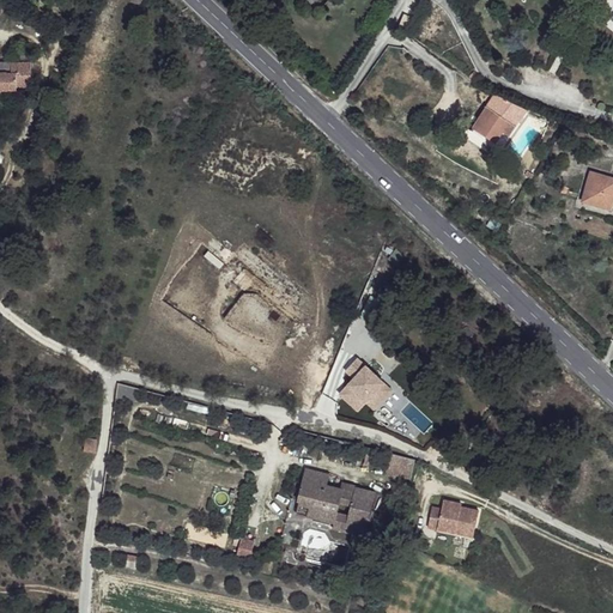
[(0,85),(19,85),(19,80),(35,80),(32,55),(19,55),(20,65),(0,64),(0,85)]
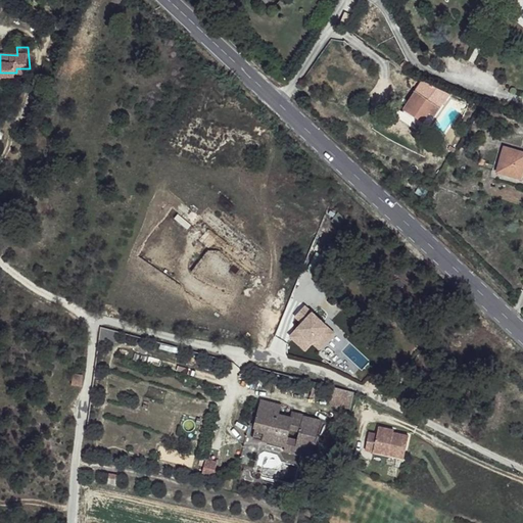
[(422,81),(403,108),(423,121),(429,113),(434,116),(450,93),(422,81)]
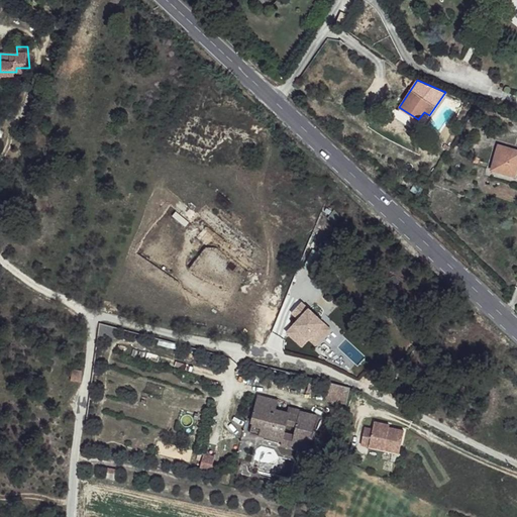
[(516,149),(498,145),(492,170),(516,177),(516,149)]
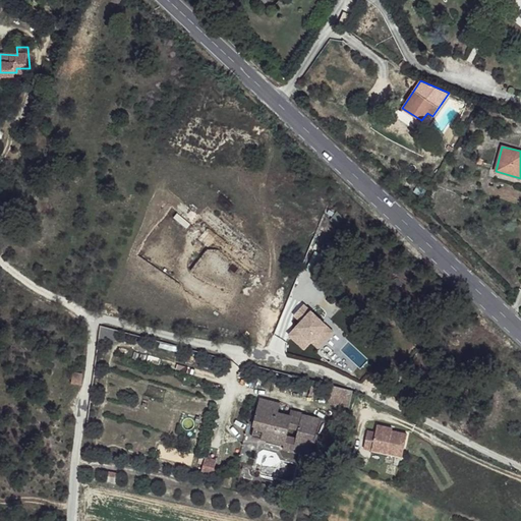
[(303,304),(293,315),(300,323),(288,336),(300,346),(306,338),(310,342),(315,337),(323,343),(333,332),(303,304)]
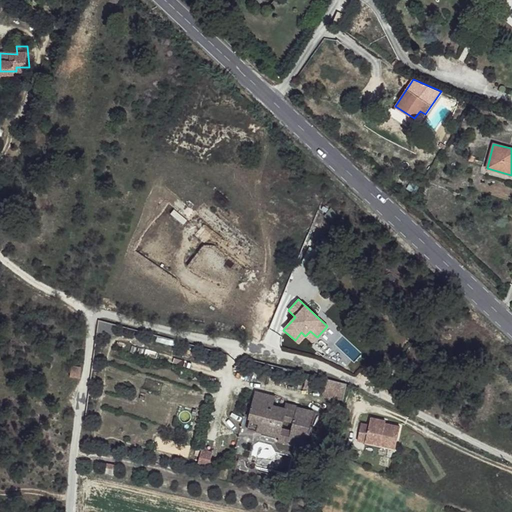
[(310,331),(305,336),(312,342),(317,337),(310,331)]
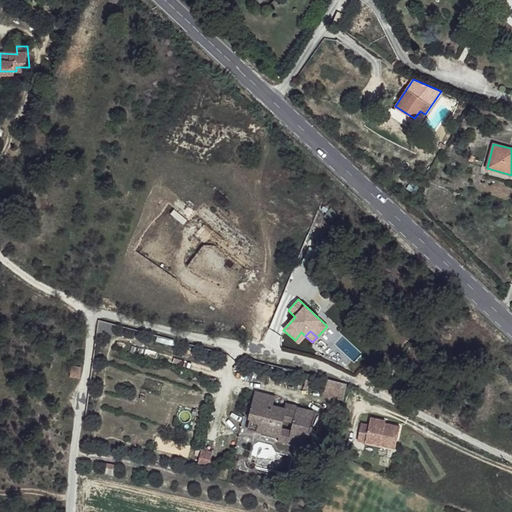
[(301,332),(295,340),(299,344),(305,336),(301,332)]
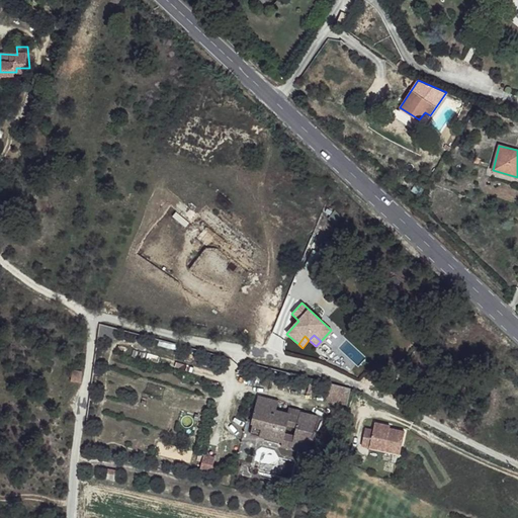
[(83,371),(73,371),(72,381),(82,382),(83,371)]
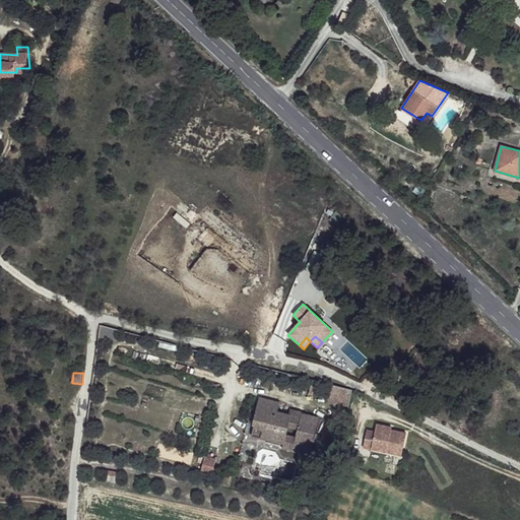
[(349,402),(352,390),(346,389),(343,400),(349,402)]
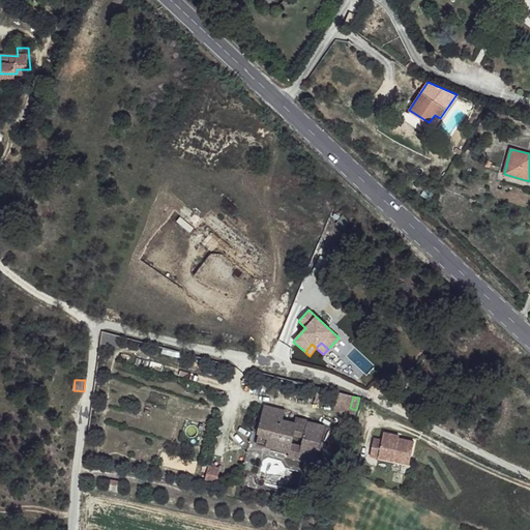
[(257,442),(267,445),(267,439),(291,445),(294,434),(302,436),(298,453),(316,458),(323,424),(300,418),(299,423),(294,422),(282,418),(284,410),(264,406),(257,433),(259,434),(257,442)]
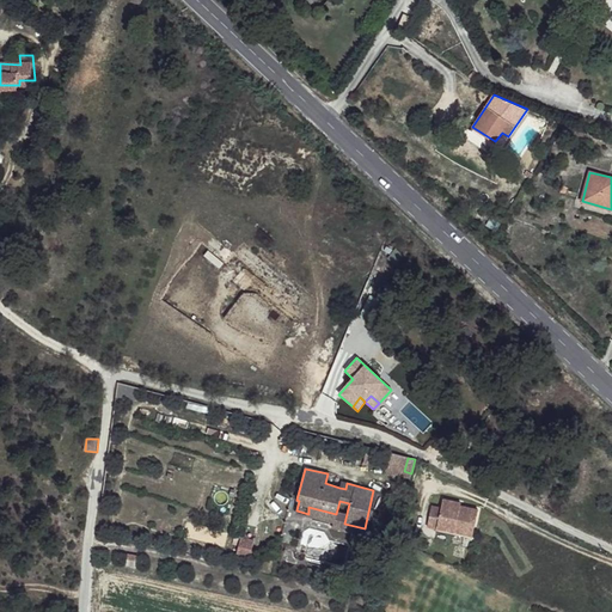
[(441,507),(432,506),(427,526),(438,528),(439,522),(456,526),(454,532),(472,536),(478,509),(460,506),(461,503),(444,499),(441,507)]
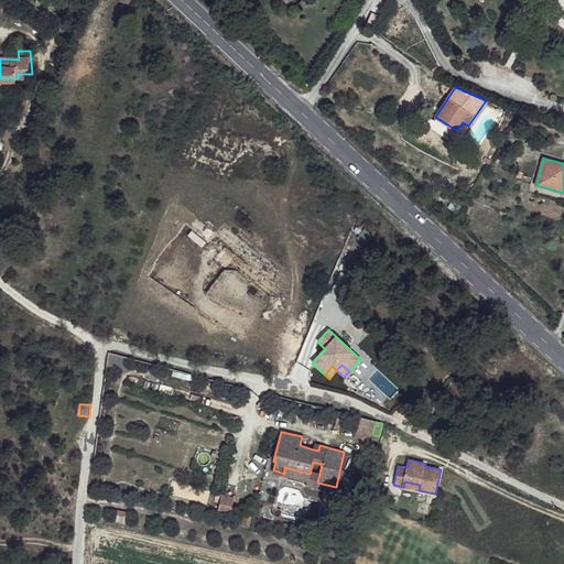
[(284,467),(284,474),(308,479),(310,474),(284,467)]
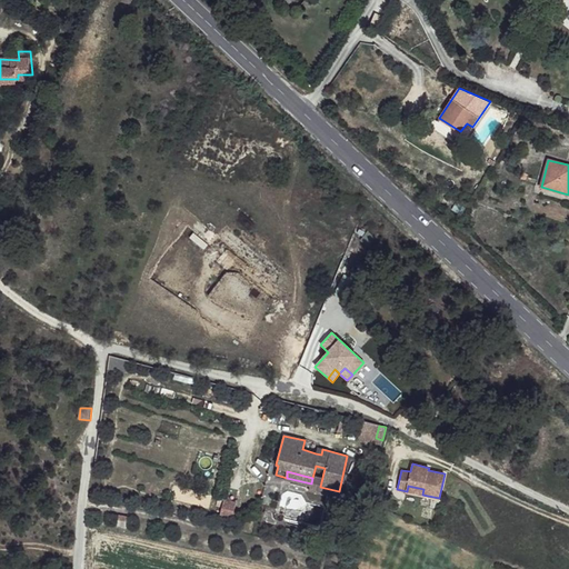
[(339,491),(320,487),(319,491),(338,497),(339,491)]
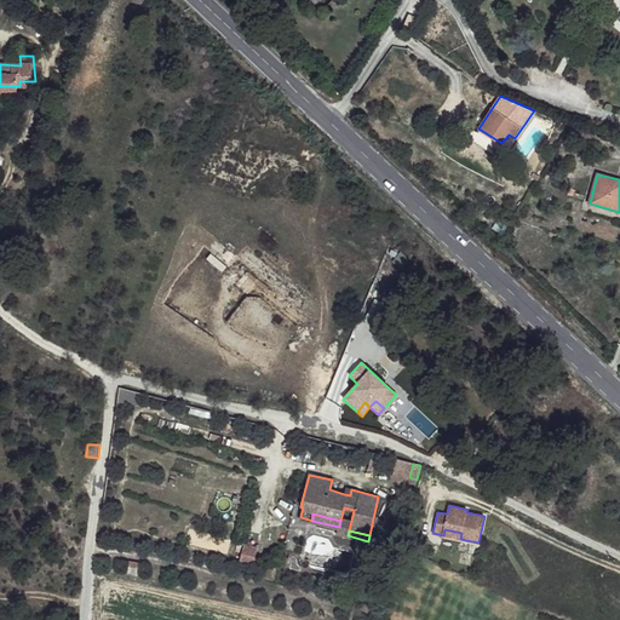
[(257,546),(245,544),(240,562),(252,566),(257,546)]
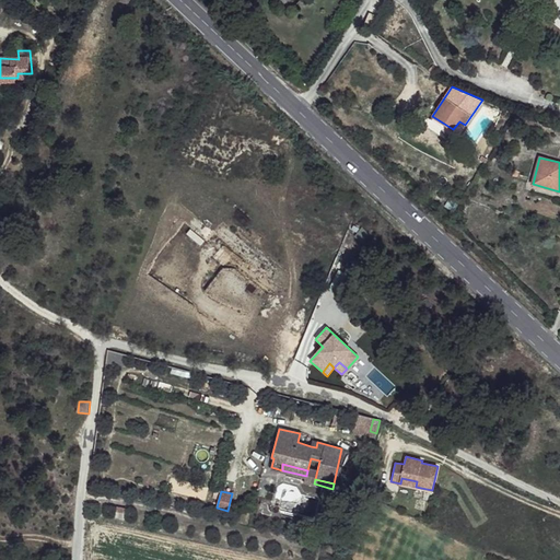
[(126,509),(117,508),(116,516),(125,518),(126,509)]
